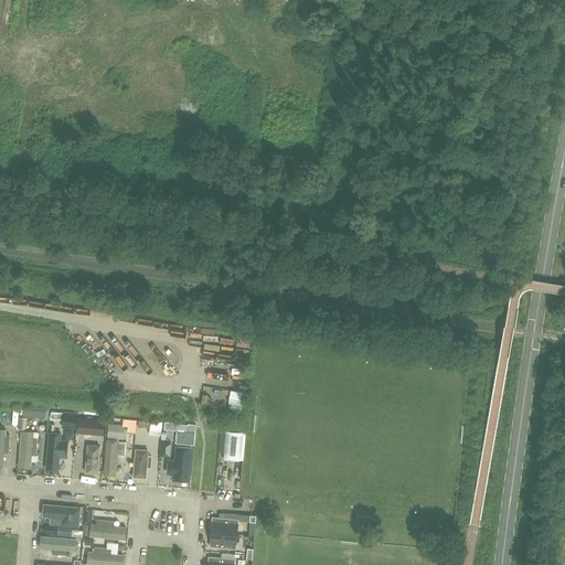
[(63,420),(62,426),(76,427),(77,414),(63,413),(63,420)]
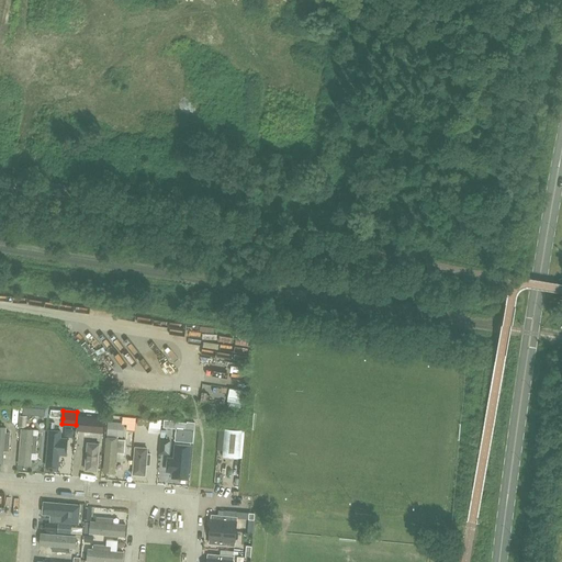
[(138,418),(137,425),(149,426),(148,431),(160,433),(161,420),(138,418)]
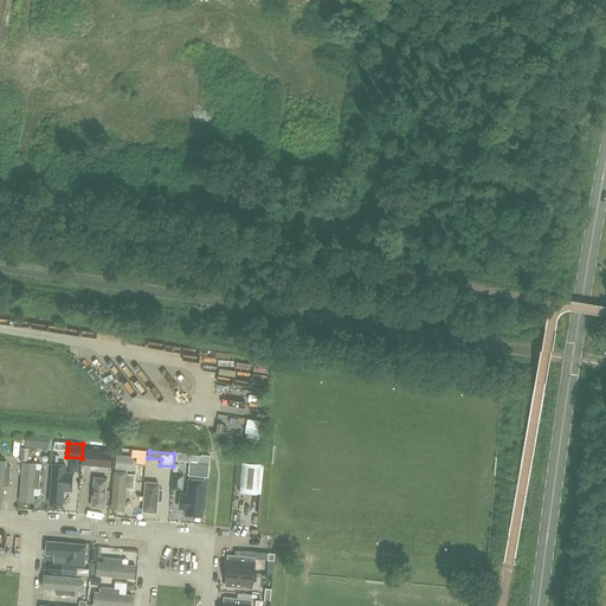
[(201,457),(189,456),(189,455),(178,453),(176,461),(188,462),(189,462),(188,476),(208,477),(210,464),(211,456),(202,455),(201,457)]
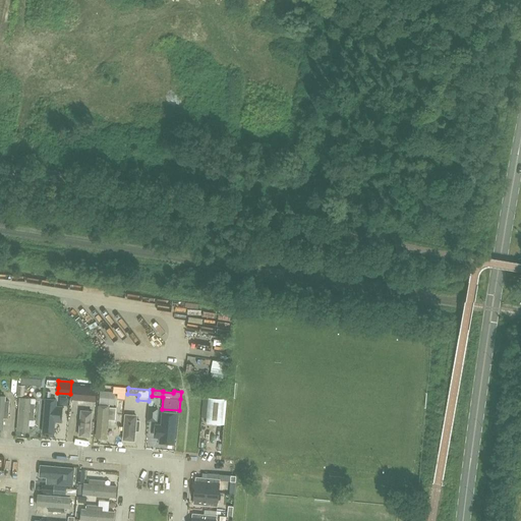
[(113,392),(101,391),(100,398),(115,399),(115,392),(113,392)]
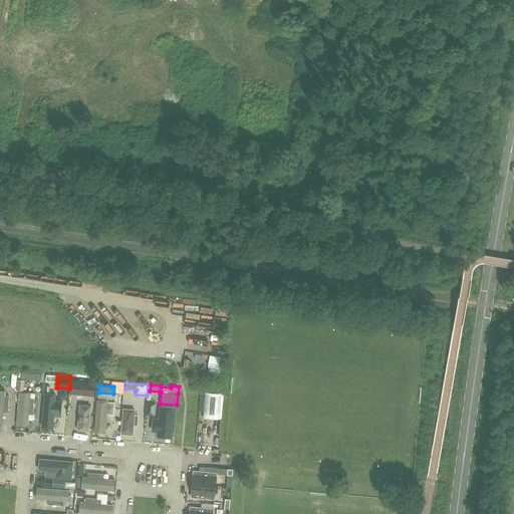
[(31,392),(20,391),(17,424),(28,425),(31,392)]
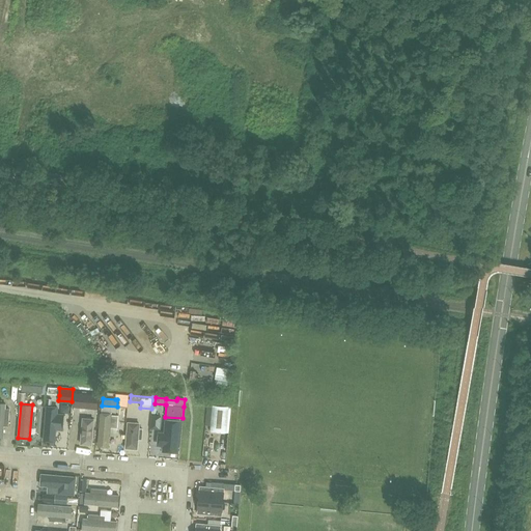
[(226,432),(229,407),(213,406),(211,431),(226,432)]
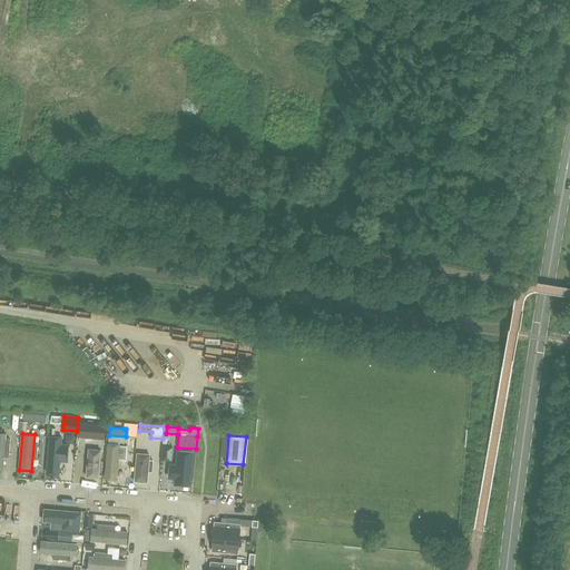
[(62,438),(50,436),(47,471),(59,472),(62,438)]
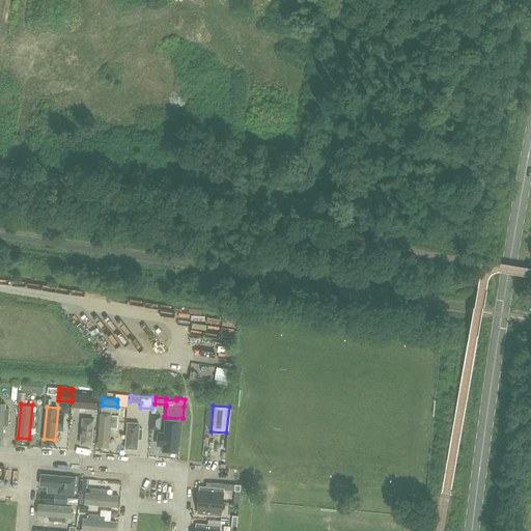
[(112,413),(101,412),(98,444),(109,445),(112,413)]
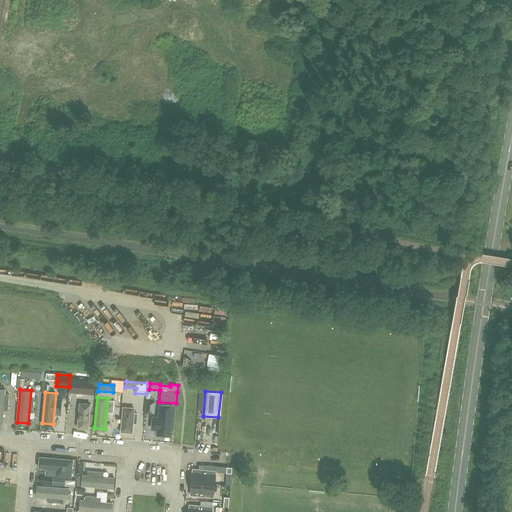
[(91,402),(80,401),(78,427),(89,428),(91,402)]
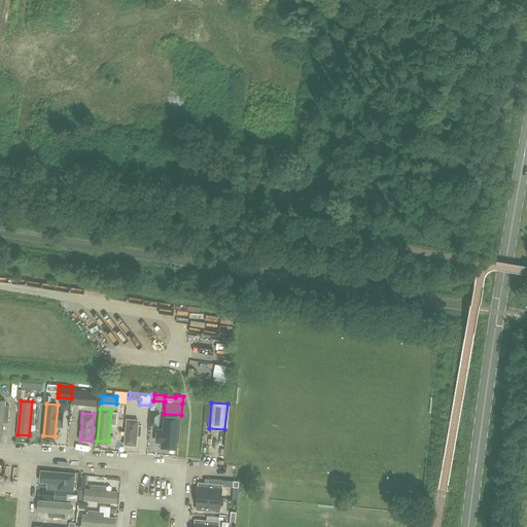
[(180,416),(164,415),(161,448),(177,449),(180,416)]
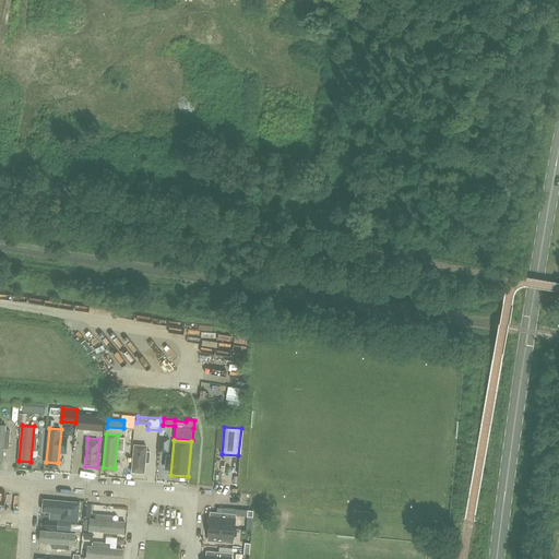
[(147,443),(135,442),(132,471),(145,472),(147,443)]
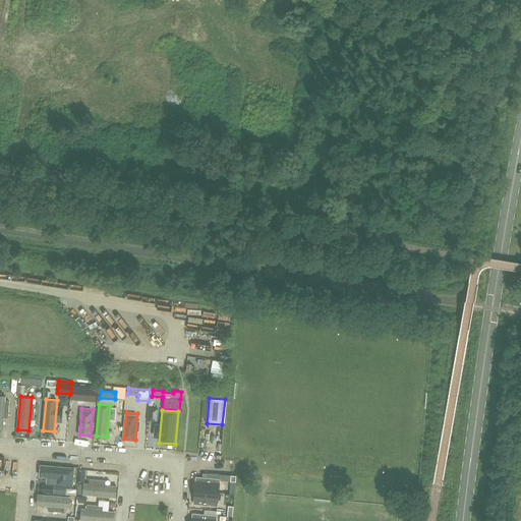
[(46,481),(73,484),(75,468),(41,465),(40,475),(46,476),(46,481)]
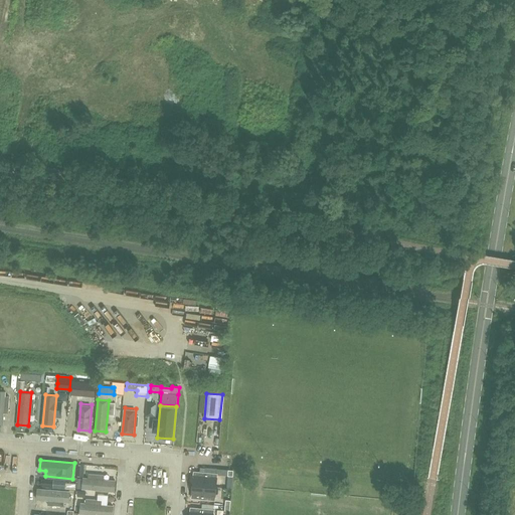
[(194,472),(193,485),(216,487),(217,474),(216,474),(217,469),(205,468),(204,473),(194,472)]
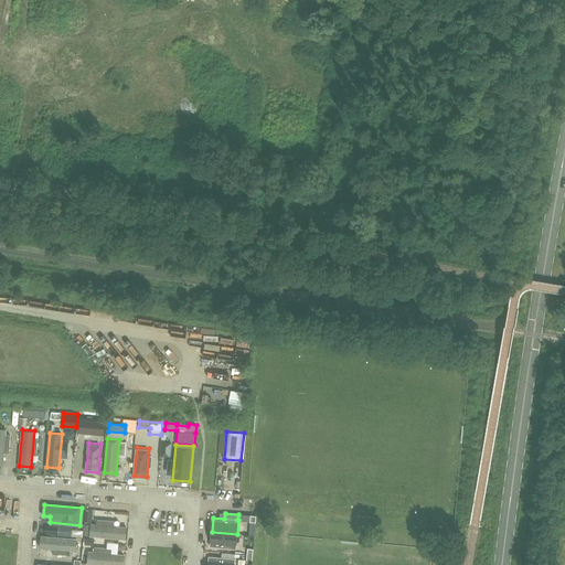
[(92,522),(91,535),(126,539),(127,524),(92,522)]
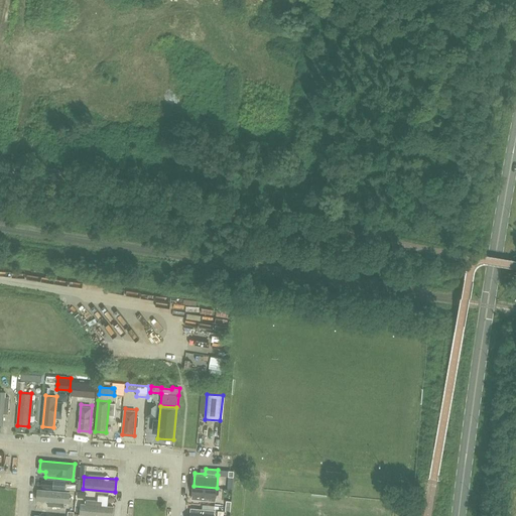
[(216,501),(217,488),(194,486),(192,499),(216,501)]
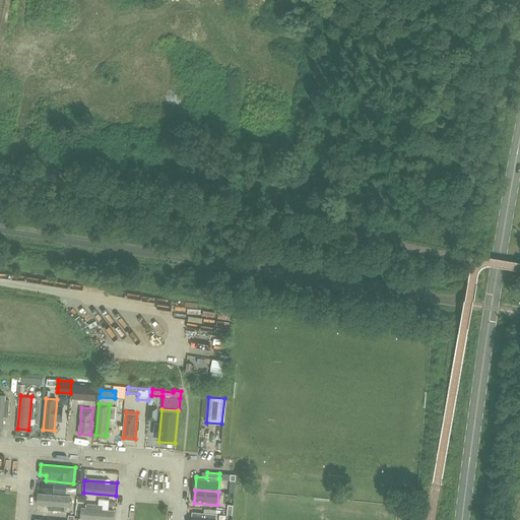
[(37,504),(69,507),(70,496),(38,493),(37,504)]
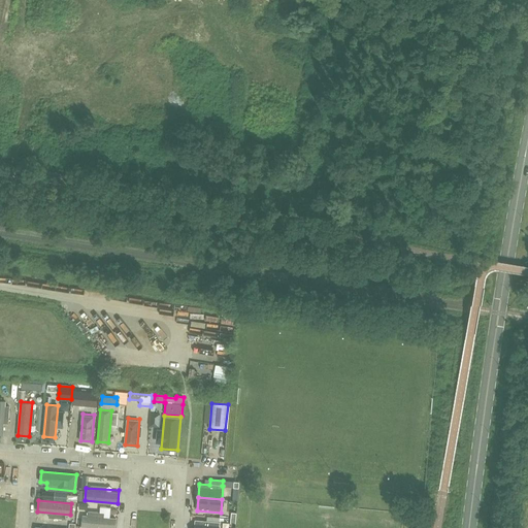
[(83,514),(81,526),(110,527),(114,527),(117,517),(83,514)]
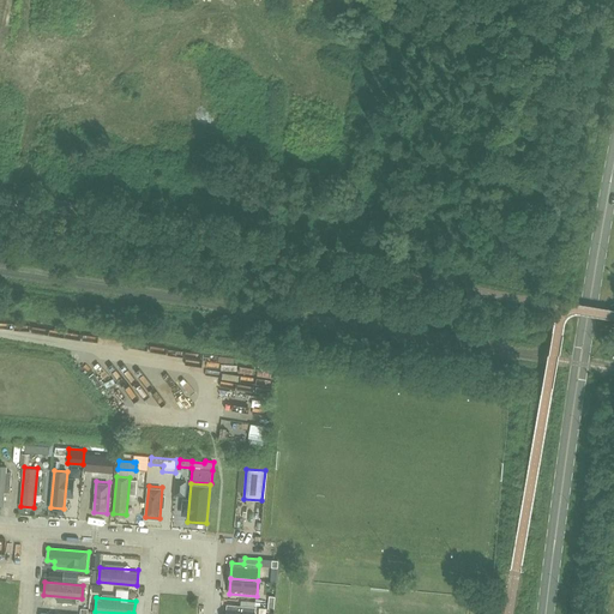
[(227,613),(254,613),(256,608),(256,602),(239,601),(239,606),(228,606),(227,613)]
